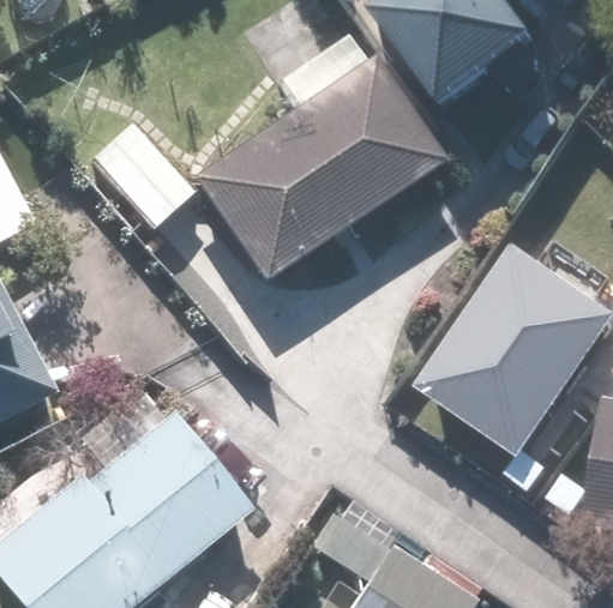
[(392,0),(376,13),(450,110),(550,35),(523,0),(392,0)]
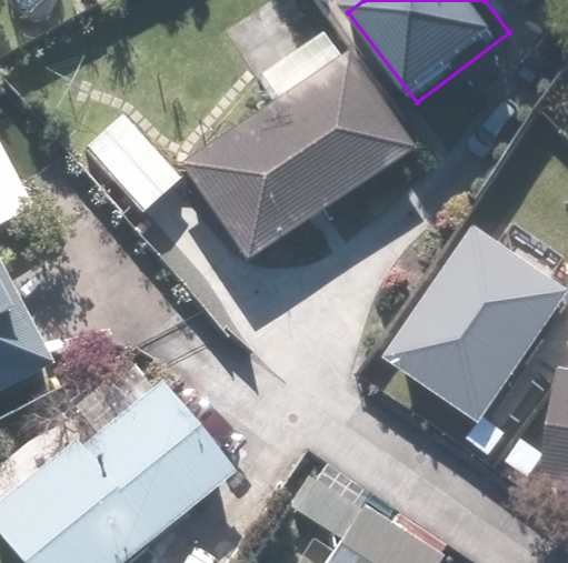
[(328,20),(229,88),(173,157),(246,261),(414,146),(328,20)]
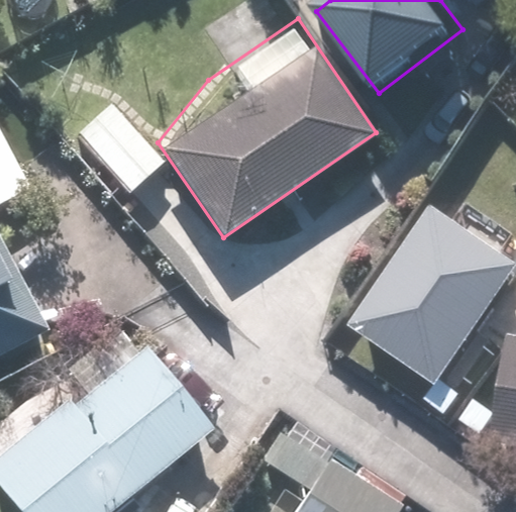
[(108,100),(72,134),(129,195),(166,161),(108,100)]
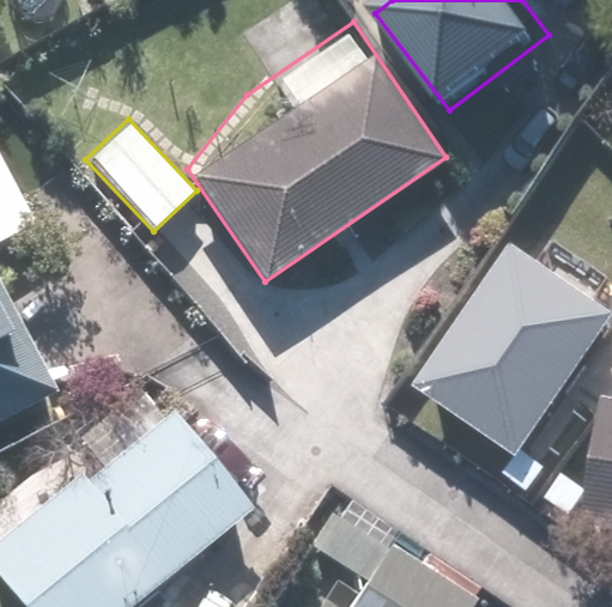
[(0,422),(60,392),(0,274),(0,242),(37,223),(0,150),(0,422)]
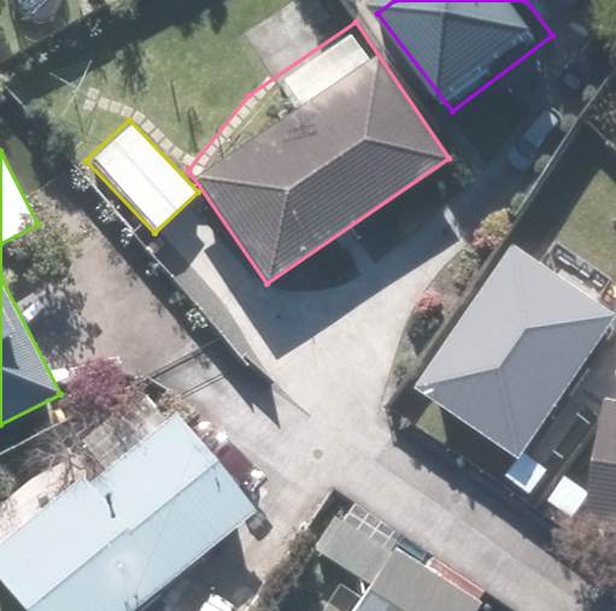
[(424,387),(532,463),(578,395),(600,412),(615,395),(615,315),(522,250),(424,387)]
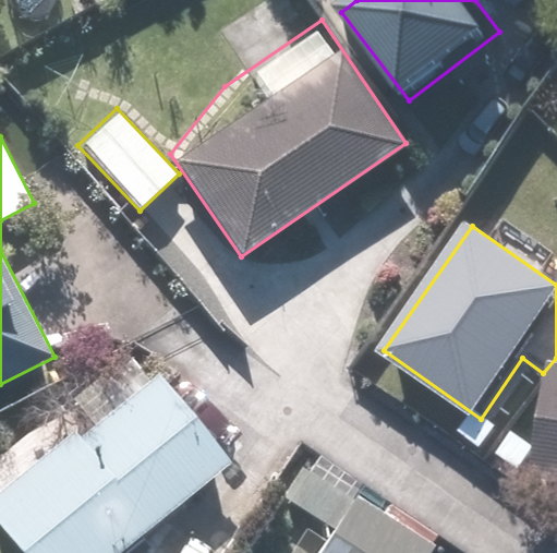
[(556,362),(537,484),(556,487),(556,362)]
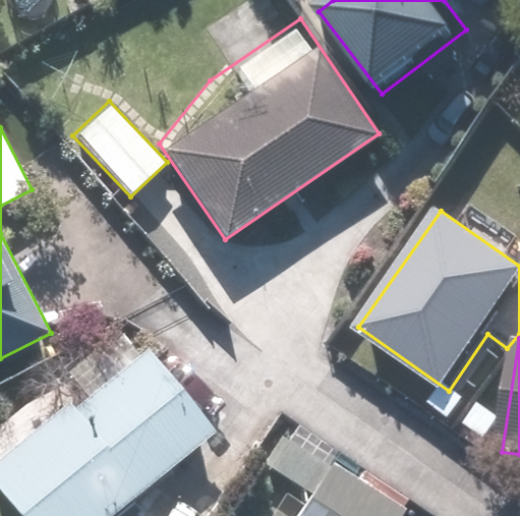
[(112,515),(216,436),(146,346),(0,459),(0,485),(22,515),(112,515)]
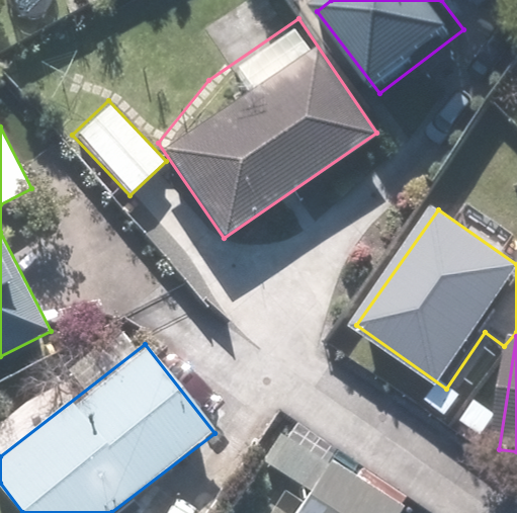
[(332,458),(293,512),(401,512),(405,509),(332,458)]
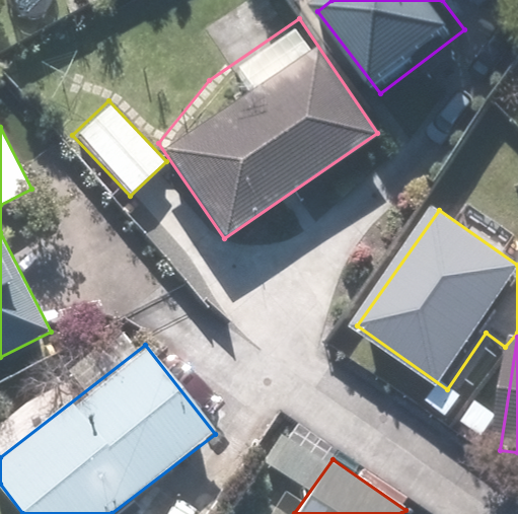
All buildings are outlined.
